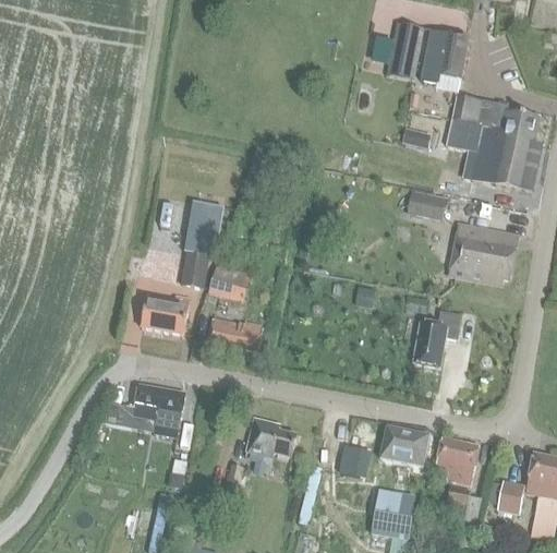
[(423,27),(396,22),(385,73),(413,79),(423,27)]
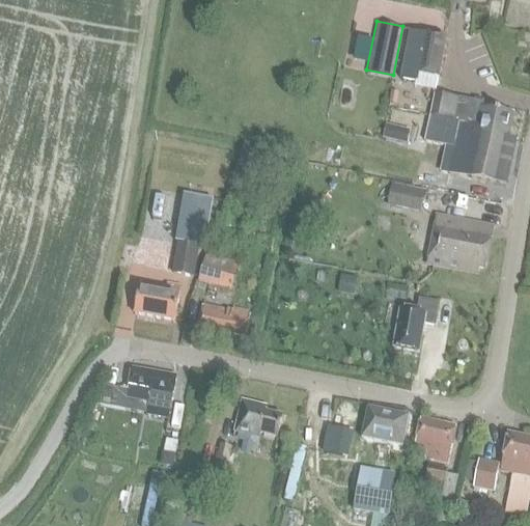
[(446,34),(409,27),(398,76),(415,80),(417,72),(438,76),(446,34)]
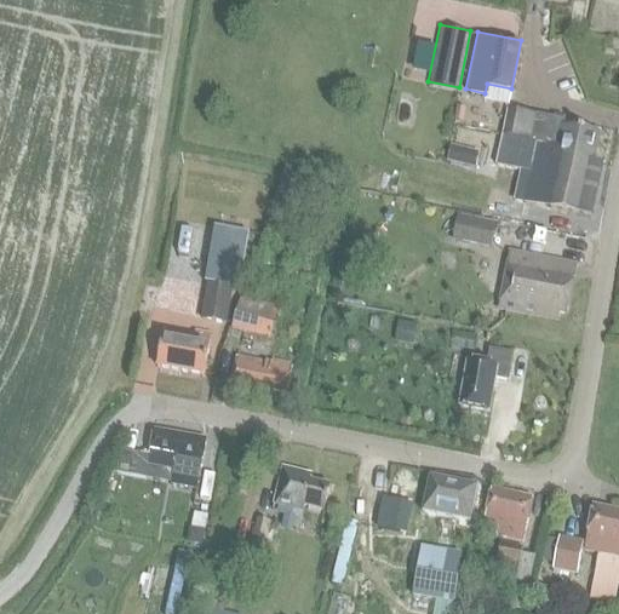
[(452,118),(462,119),(465,105),(456,103),(452,118)]
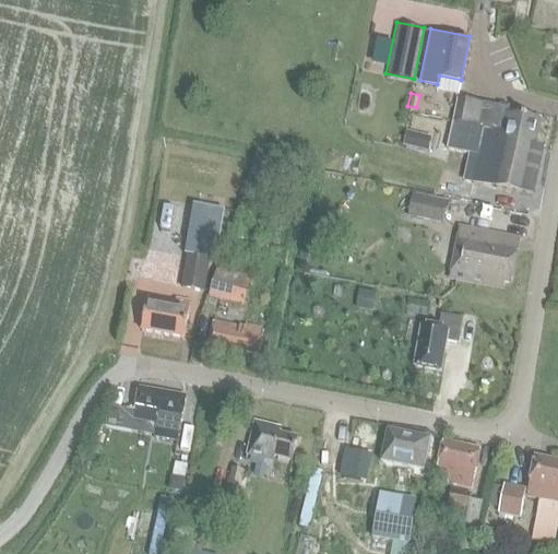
[(482,101),(456,95),(446,145),(478,152),(475,164),(466,163),(464,178),(473,179),(470,190),(488,195),(490,184),(531,192),(541,143),(535,142),(539,117),(507,110),(508,105),(482,101)]
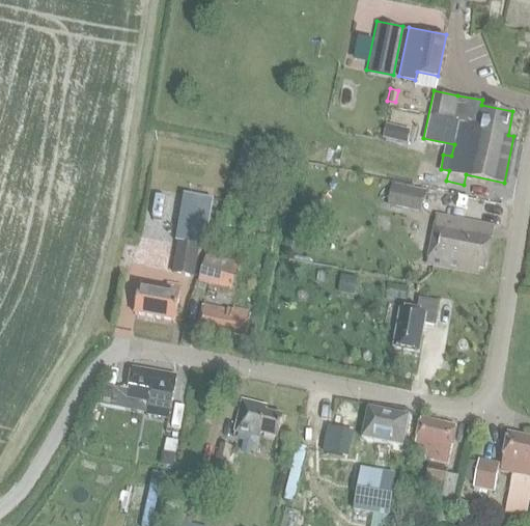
[(397,139),(406,141),(409,127),(400,125),(397,139)]
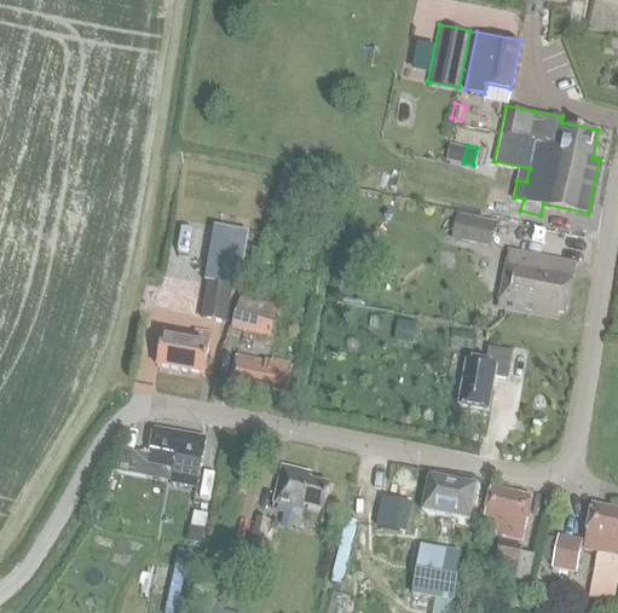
[(451,236),(490,243),(495,218),(456,210),(451,236)]
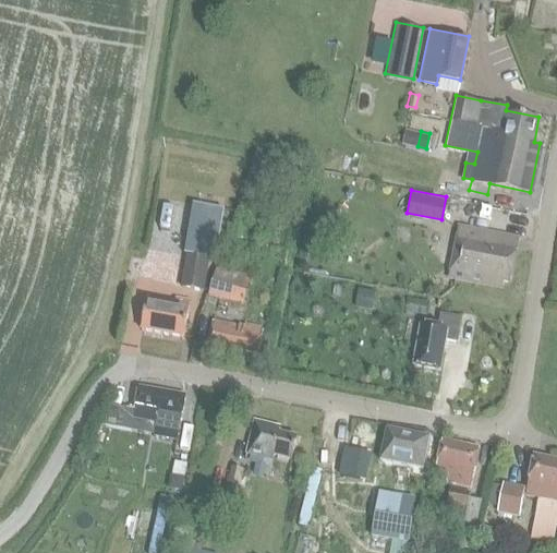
[(223,207),(192,202),(190,214),(221,219),(223,207)]
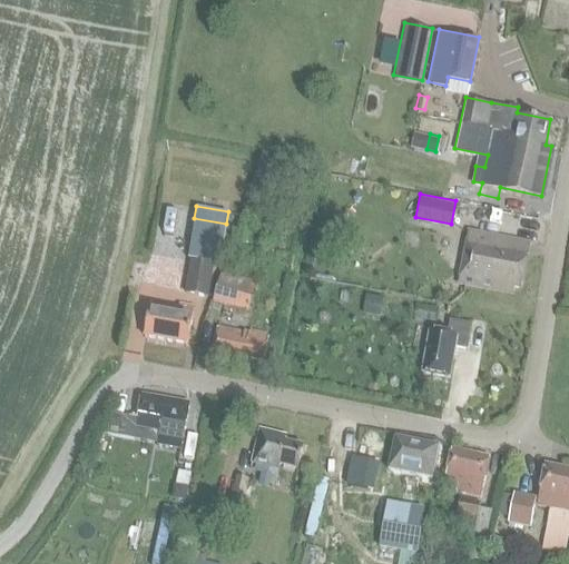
[(523,238),(468,228),(458,280),(512,290),(514,284),(521,285),(527,251),(521,250),(523,238)]
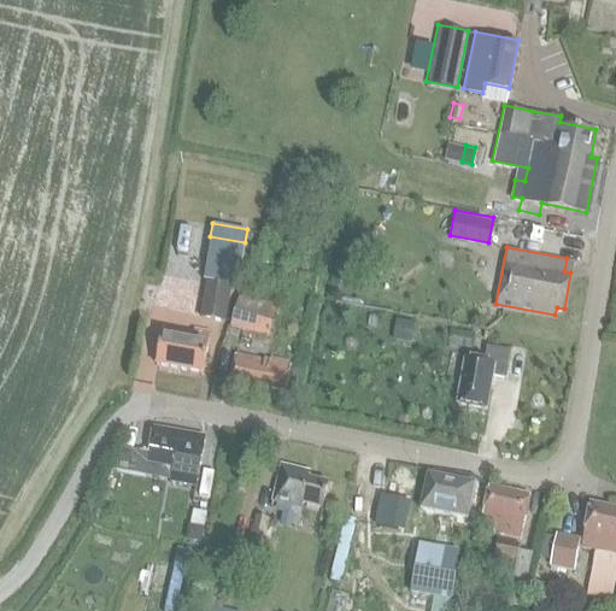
[(238,283),(240,270),(206,264),(204,277),(238,283)]
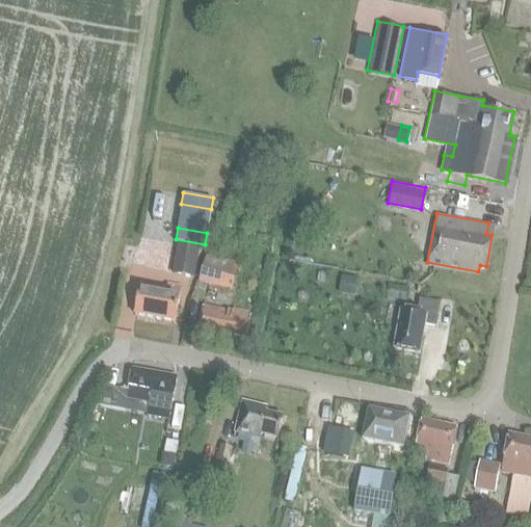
[(194,274),(198,244),(177,240),(175,255),(173,270),(171,271),(194,274)]
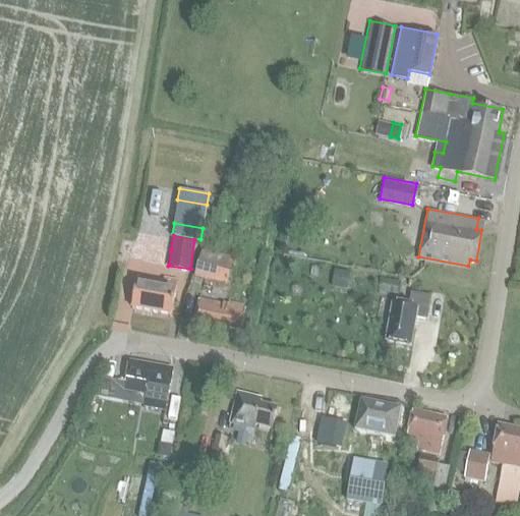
[(194,274),(227,283),(233,256),(230,255),(230,253),(201,245),(194,274)]
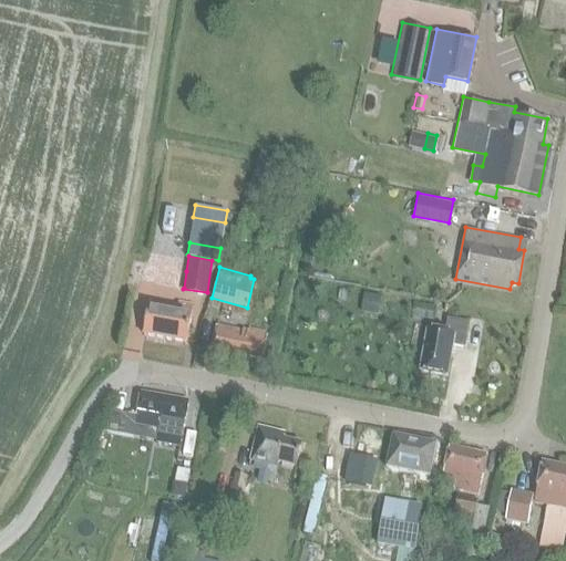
[(360,309),(378,312),(381,293),(363,290),(360,309)]
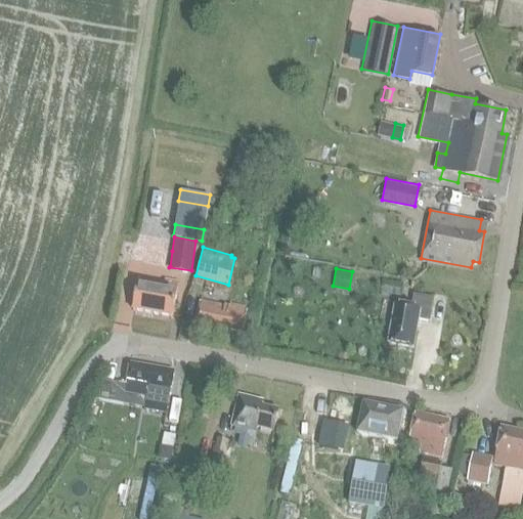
[(164,282),(137,276),(132,307),(172,314),(178,279),(164,277),(164,282)]
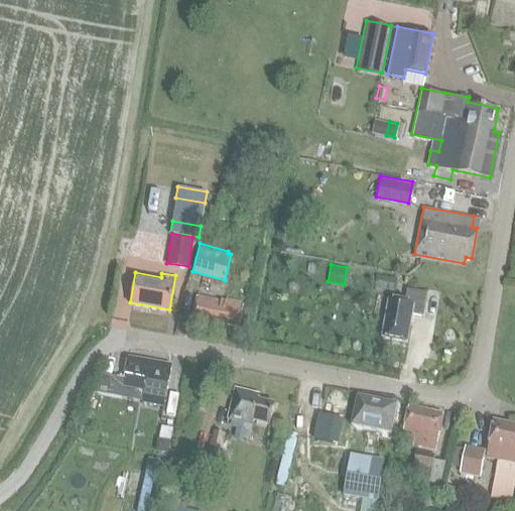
[(393,290),(395,277),(376,274),(374,287),(393,290)]
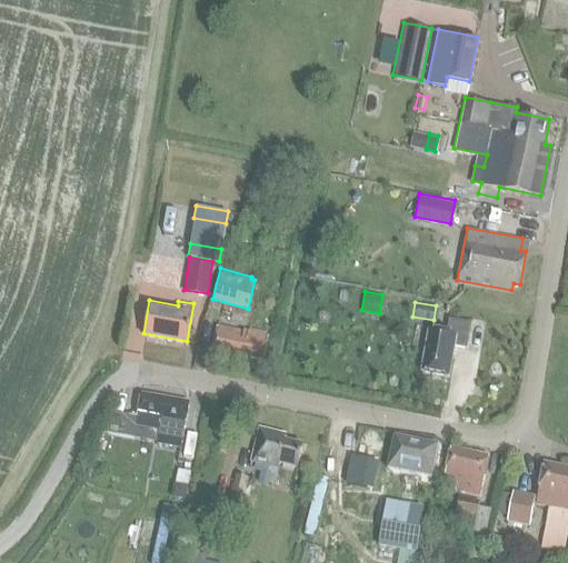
[(452,343),(466,345),(470,320),(448,315),(446,331),(428,329),(421,369),(448,374),(452,343)]
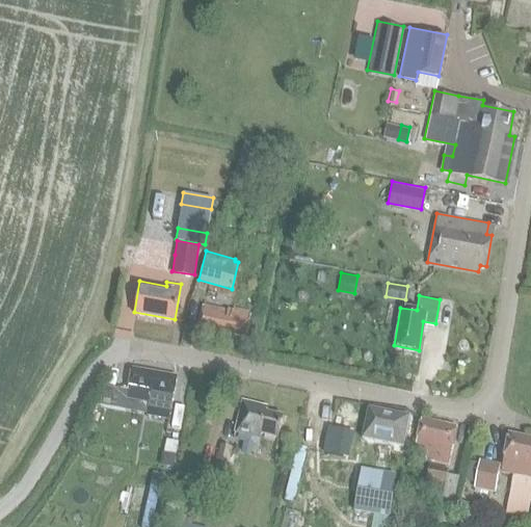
[(231,309),(203,302),(196,332),(221,336),(222,330),(245,334),(249,309),(232,306),(231,309)]
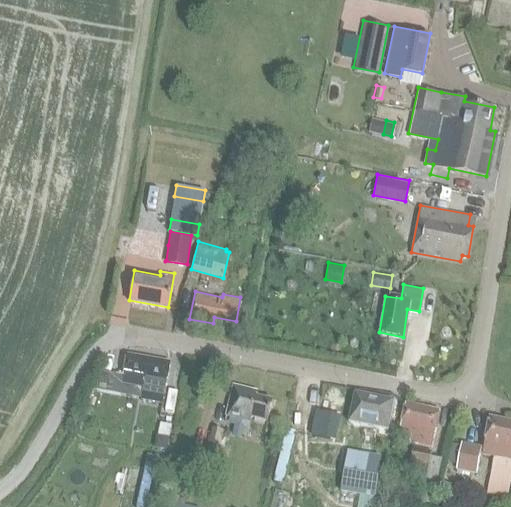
[(140,396),(162,400),(170,360),(127,352),(121,381),(142,384),(140,396)]
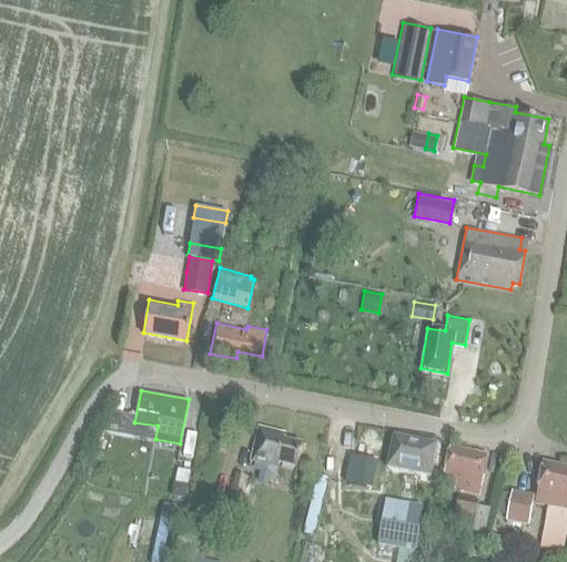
[(259,425),(251,458),(254,459),(279,465),(279,460),(296,465),(302,442),(284,437),(285,431),(259,425)]
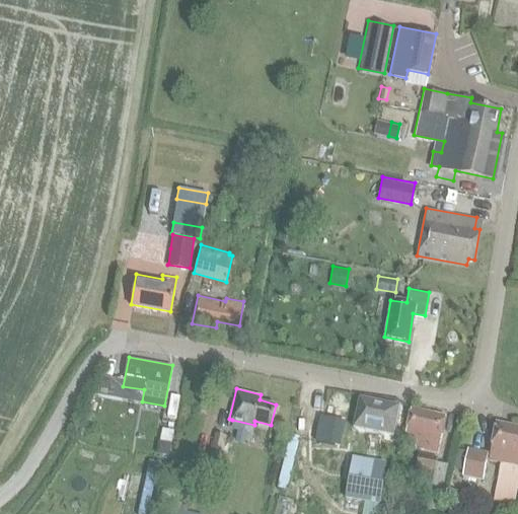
[(359,395),(353,426),(392,434),(398,404),(359,395)]
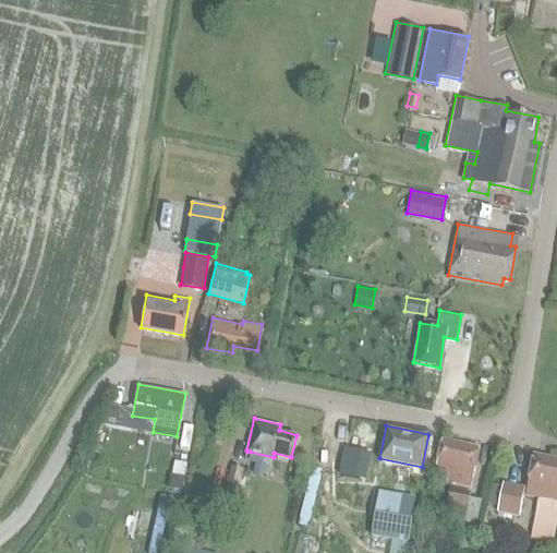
[(479,445),(442,436),(435,469),(447,472),(446,479),(471,484),(479,445)]
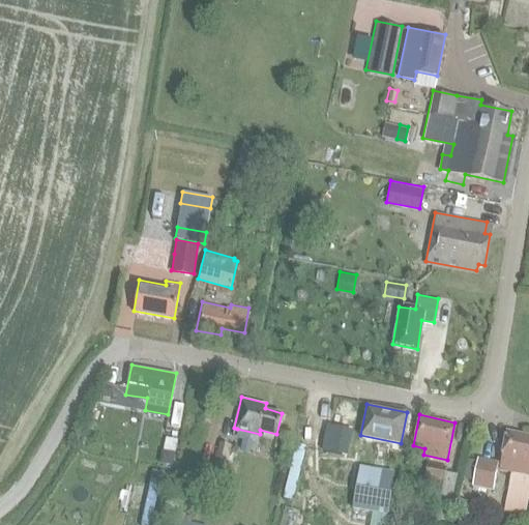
[(341,451),(345,427),(326,424),(322,447),(341,451)]
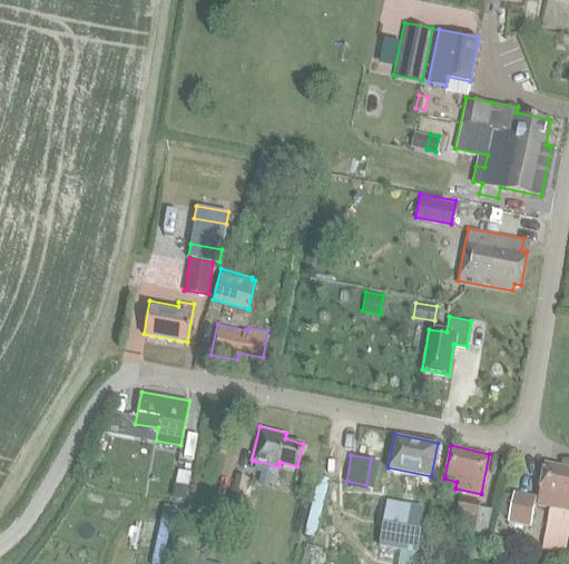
[(568,466),(545,462),(537,503),(549,505),(542,546),(563,551),(568,526),(568,466)]
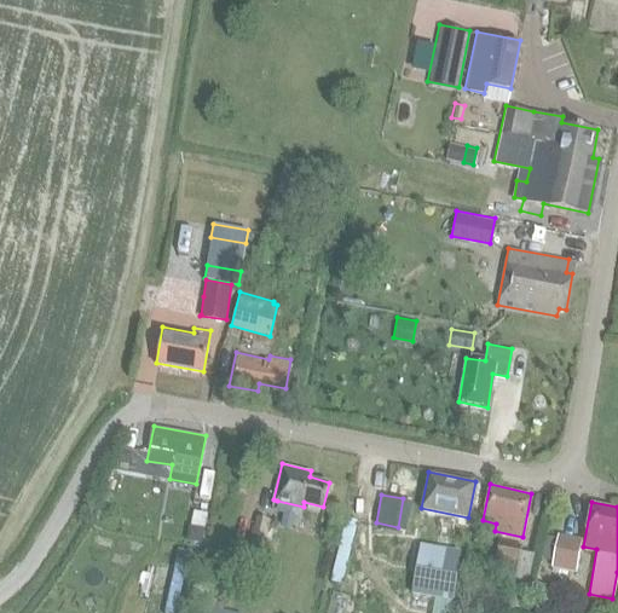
[(275,518),(256,513),(250,537),(270,542),(275,518)]
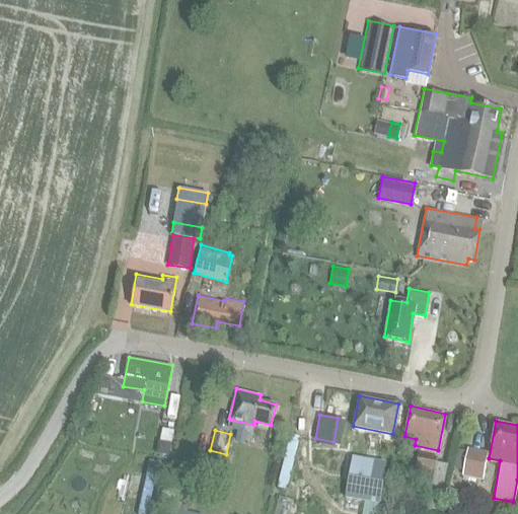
[(157,445),(155,451),(169,454),(171,440),(164,439),(157,445)]
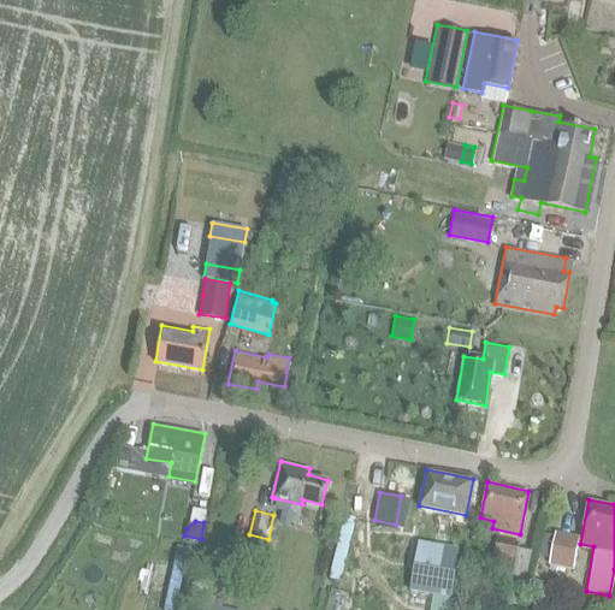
[(579,534),(555,529),(549,562),(573,567),(579,534)]
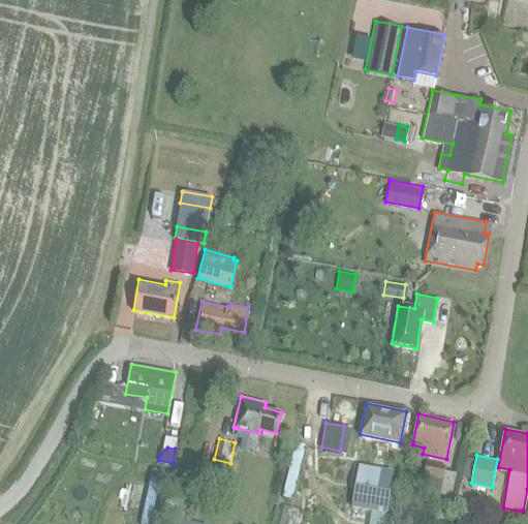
[(439,490),(444,468),(445,463),(427,459),(422,486),(439,490)]
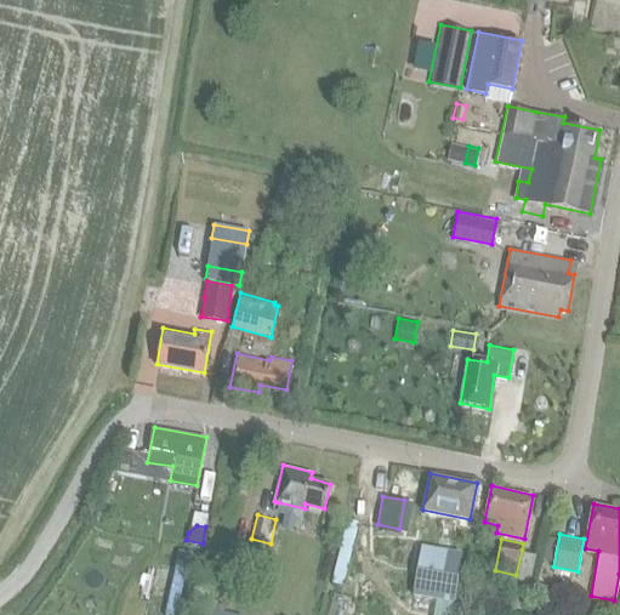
[(453,601),(461,551),(422,545),(414,593),(436,597),(451,601),(453,601)]
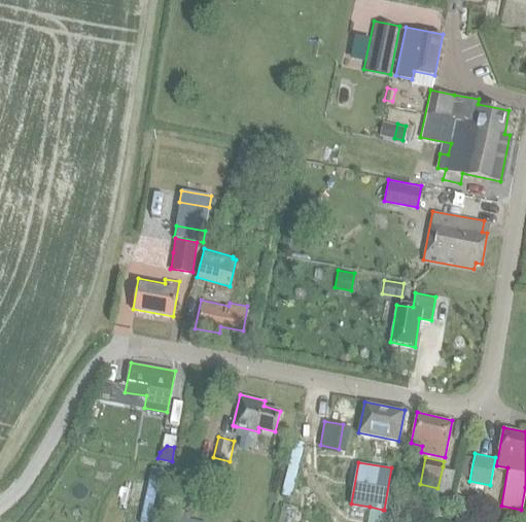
[(437,488),(432,514),(445,516),(455,468),(443,466),(437,488)]
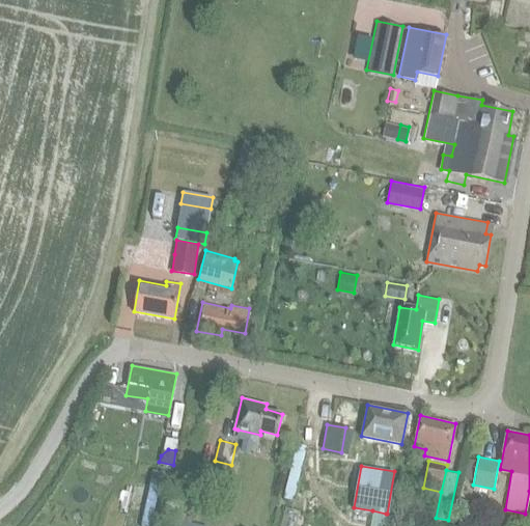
[(205,525),(206,524),(176,517),(173,525),(205,525)]
